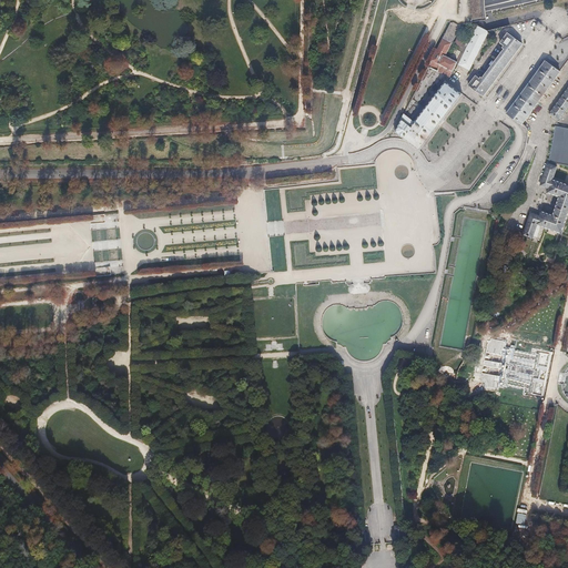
[(463,26),(454,20),(450,22),(428,66),(449,77),(457,61),(447,56),(463,26)]
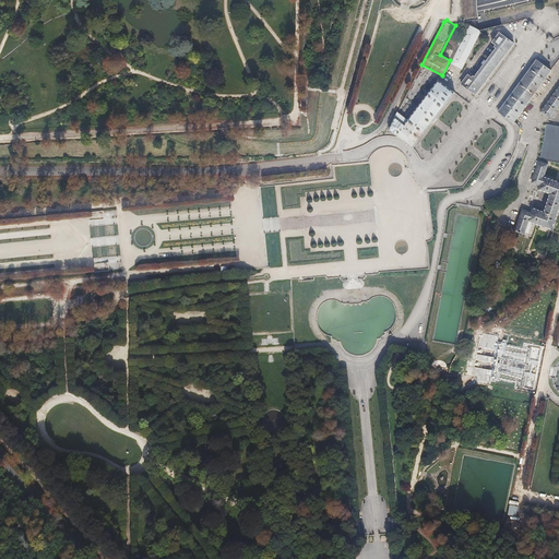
[(471,24),(451,60),(462,67),(482,31),(471,24)]
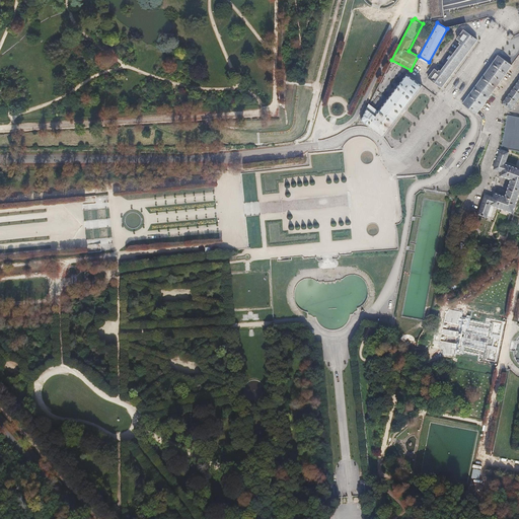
[(441,87),(477,40),(464,28),(457,39),(460,41),(438,70),(434,67),(428,76),(429,77),(441,87)]
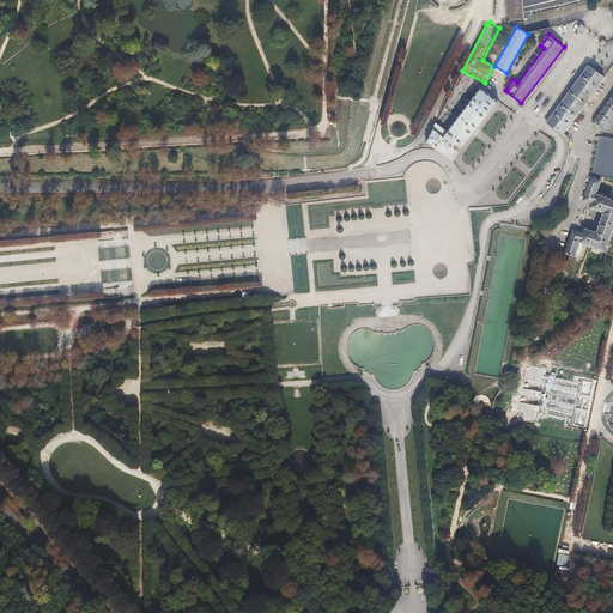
[(605,76),(588,65),(581,74),(563,98),(547,121),(563,133),(605,76)]
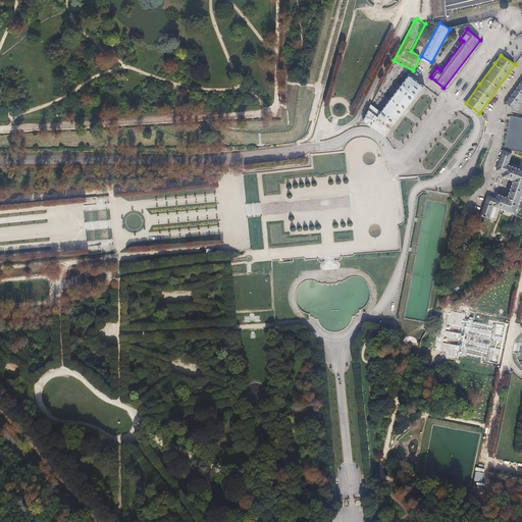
[(371,105),(362,119),(373,128),(384,137),(424,86),(409,74),(380,111),(371,105)]
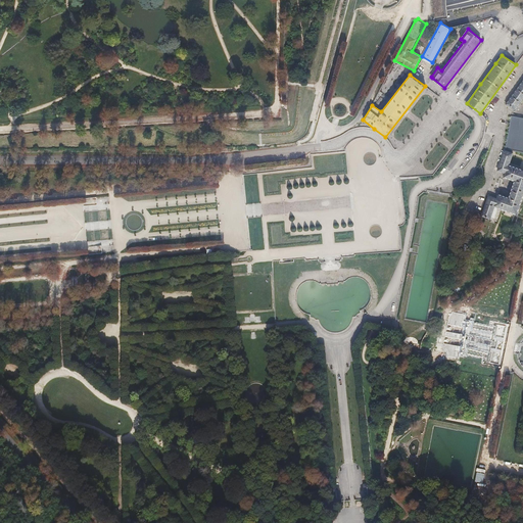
[(522,81),(507,104),(514,109),(522,96),(522,81)]
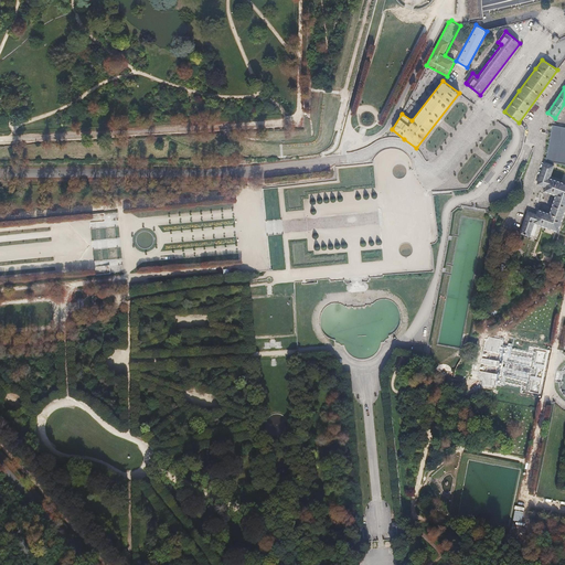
[(564,162),(564,127),(552,125),(546,160),(564,162)]
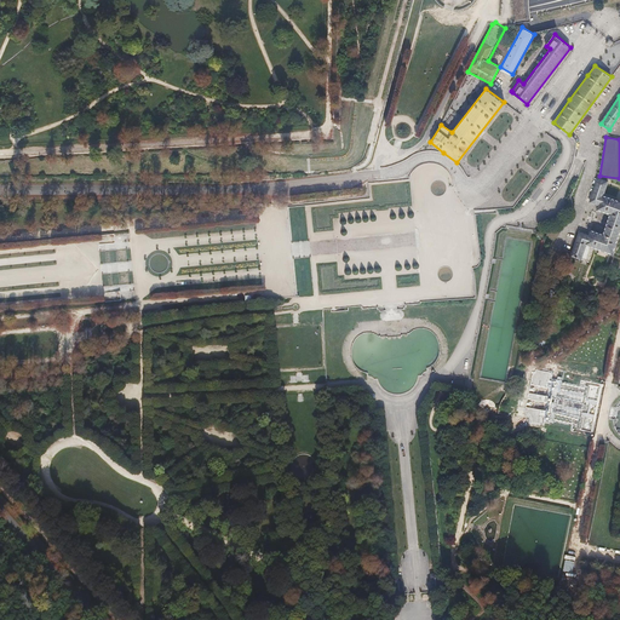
[(580,230),(572,254),(580,257),(585,244),(612,253),(619,229),(619,201),(603,195),(607,183),(597,179),(589,204),(598,207),(596,213),(608,218),(603,231),(591,228),(589,234),(580,230)]
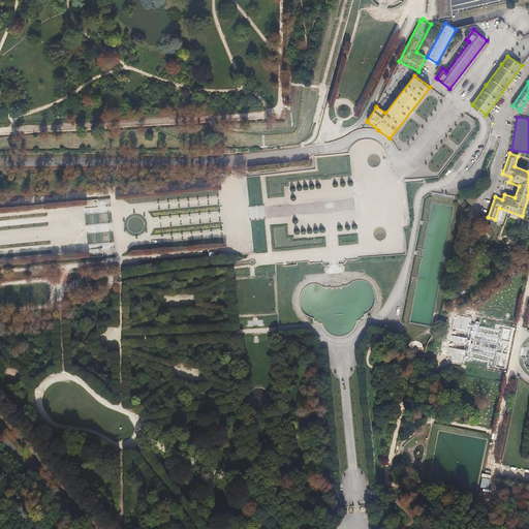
[(486,330),(485,333),(487,334),(486,340),(491,341),(493,331),(486,330)]
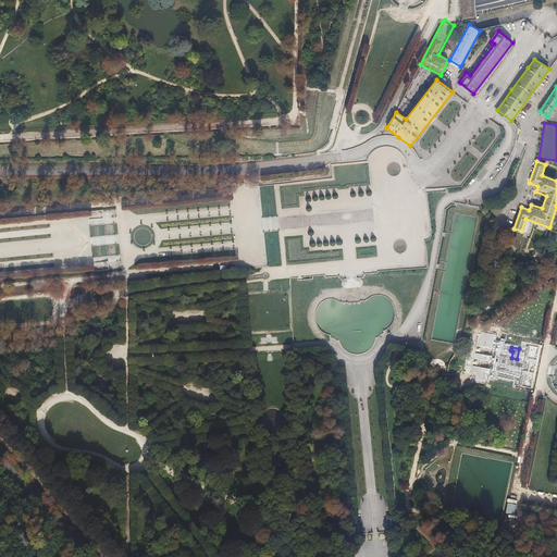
[(523,368),(524,362),(504,360),(504,366),(508,366),(508,374),(503,373),(503,378),(517,379),(517,374),(518,374),(519,368),(523,368)]
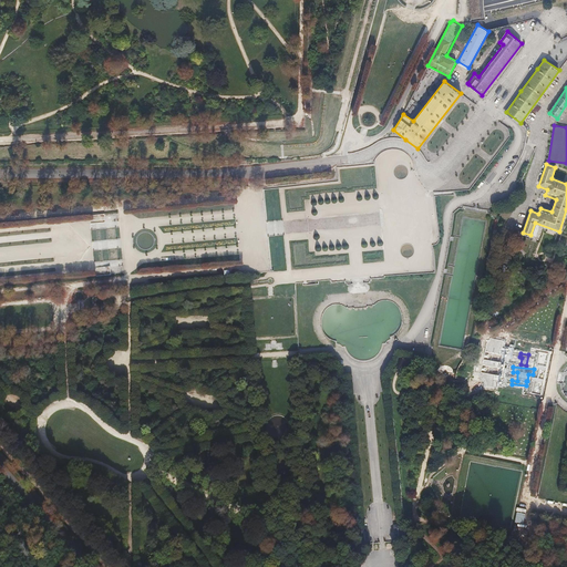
[(486,380),(484,392),(491,393),(492,387),(490,387),(492,375),(480,373),(478,379),(486,380)]
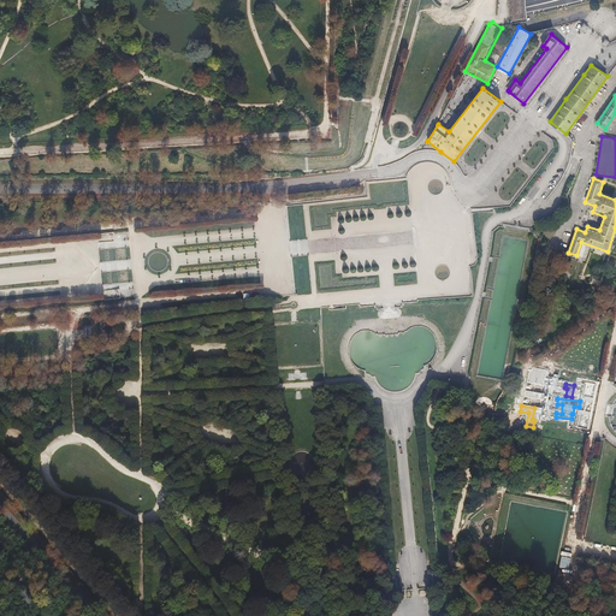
[(428,570),(430,588),(438,587),(437,570),(428,570)]
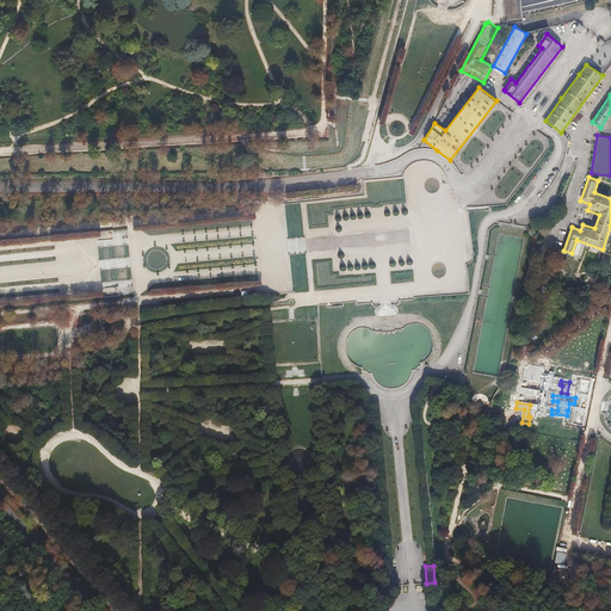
[(399,586),(396,569),(387,569),(389,586),(399,586)]
